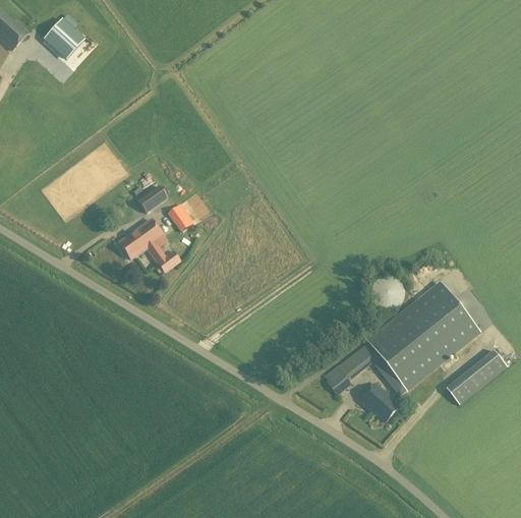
[(16,21),(15,22),(0,9),(0,34),(2,37),(0,38),(0,64),(10,51),(10,50),(27,33),(16,21)]
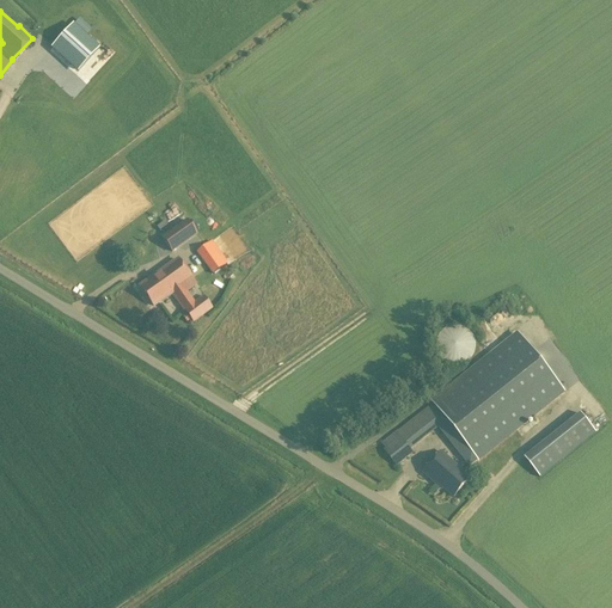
[(71,25),(50,45),(75,71),(96,50),(71,25)]
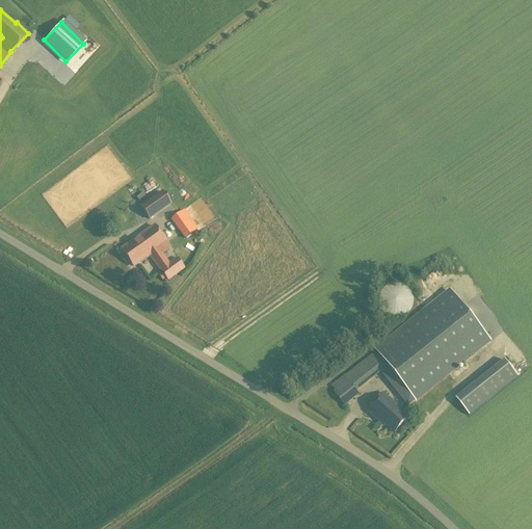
[(164,190),(143,205),(152,217),(173,202),(164,190)]
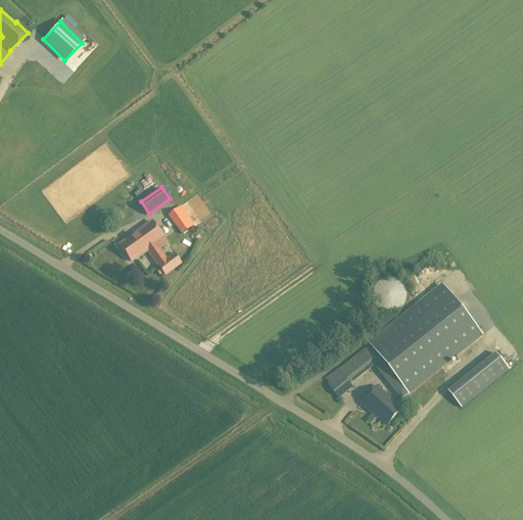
[(180,204),(168,214),(182,232),(194,224),(180,204)]
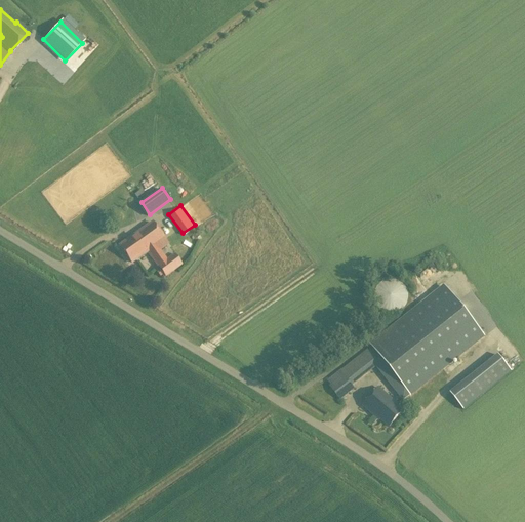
[(131,259),(146,249),(158,266),(158,265),(166,275),(183,263),(174,251),(166,257),(156,242),(163,237),(152,221),(120,243),(131,259)]
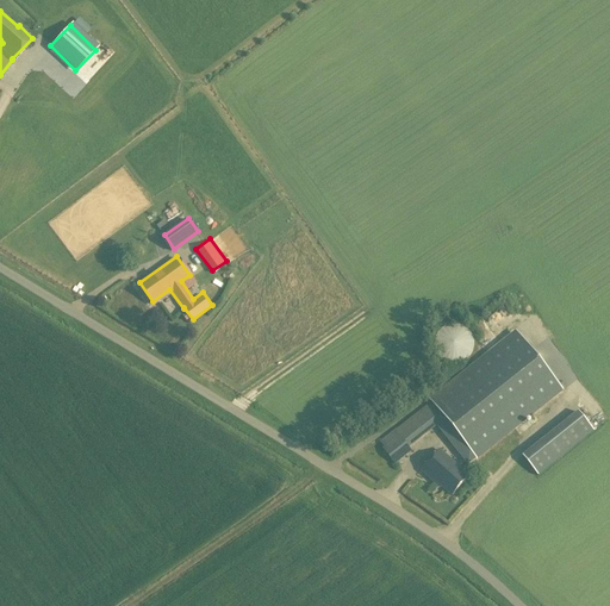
[(433,399),(380,439),(384,444),(383,445),(396,462),(412,449),(409,445),(442,419),(441,418),(444,414),(433,399)]
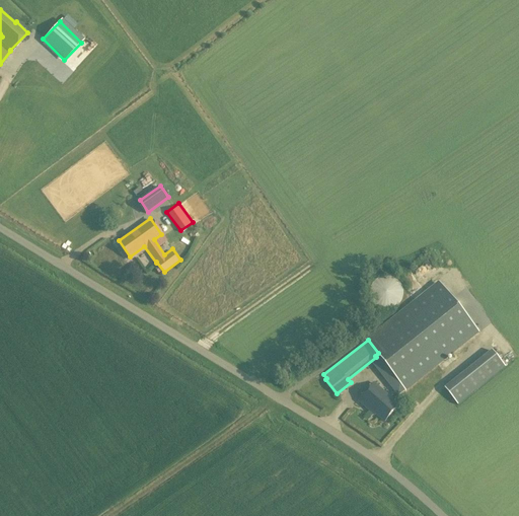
[(510,365),(498,348),(447,382),(459,400),(510,365)]
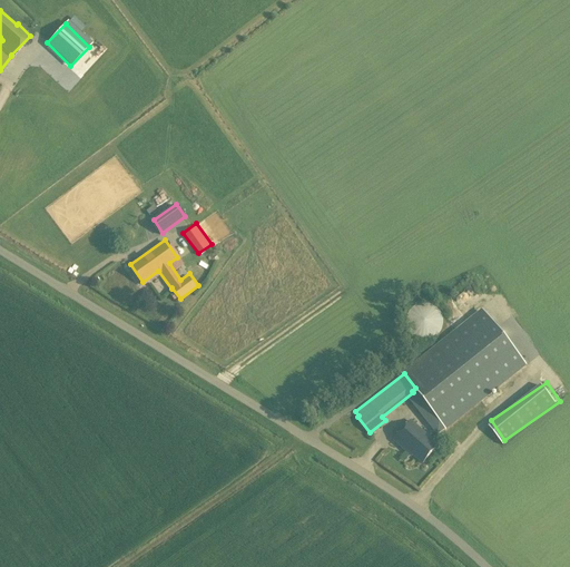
[(438,445),(426,436),(428,434),(411,420),(395,438),(412,453),(413,452),(423,461),(438,445)]
